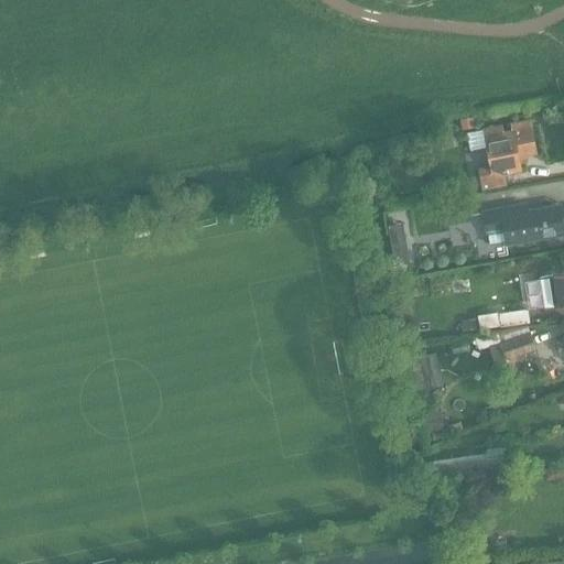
[(480,194),(503,190),(501,177),(520,174),(517,159),(537,155),(530,121),(510,125),(511,131),(501,133),(500,127),(481,130),(488,170),(476,172),(480,194)]
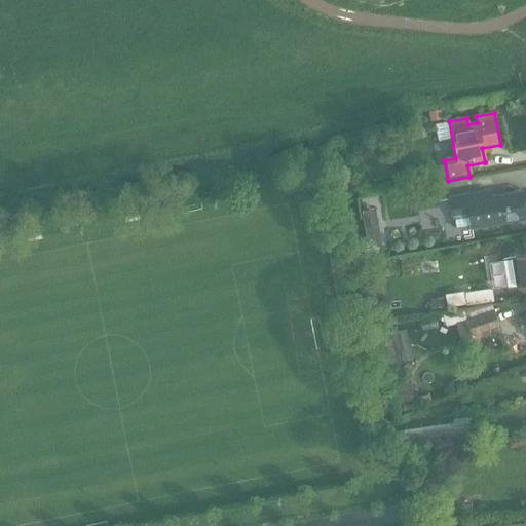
[(412,191),(415,208),(440,203),(438,187),(412,191)]
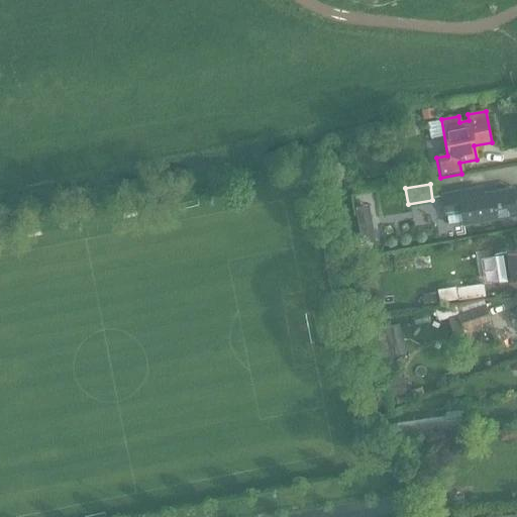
[(481,188),(444,194),(448,222),(516,212),(512,188),(482,193),(481,188)]
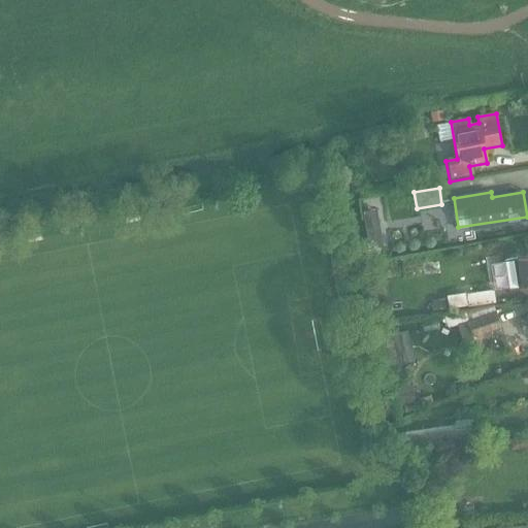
[(382,235),(368,237),(370,251),(385,249),(382,235)]
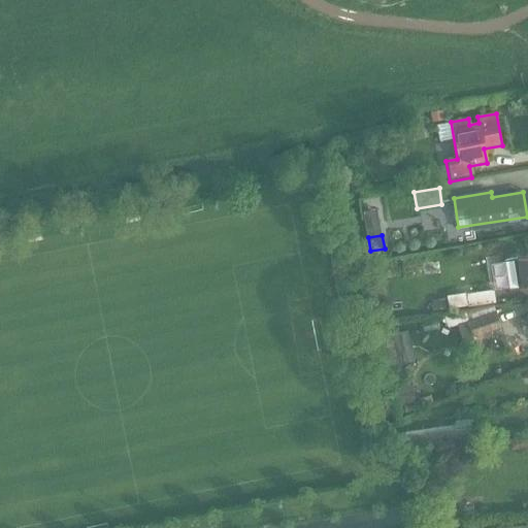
[(527,254),(504,259),(509,289),(527,286),(527,254)]
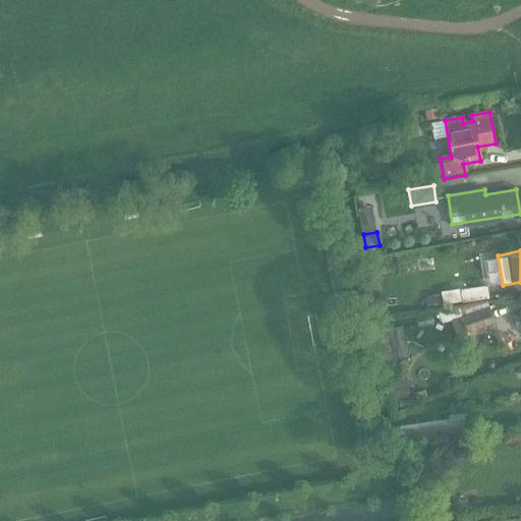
[(485,285),(442,292),(443,301),(487,295),(485,285)]
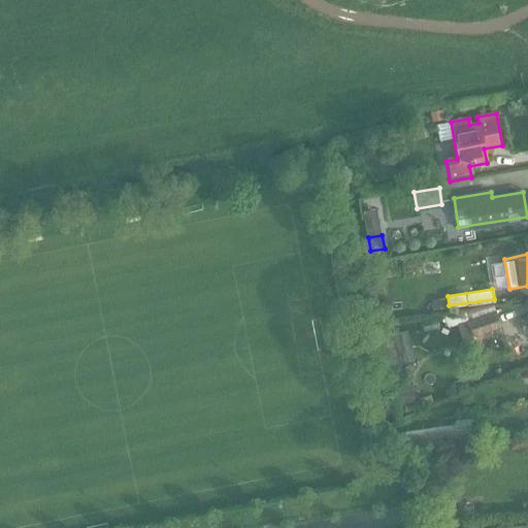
[(465,349),(476,344),(473,335),(501,325),(494,305),(444,315),(449,328),(458,325),(465,349)]
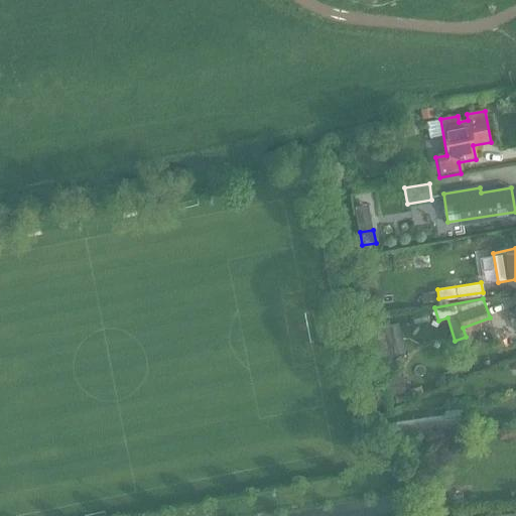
[(392,325),(377,329),(384,359),(399,355),(392,325)]
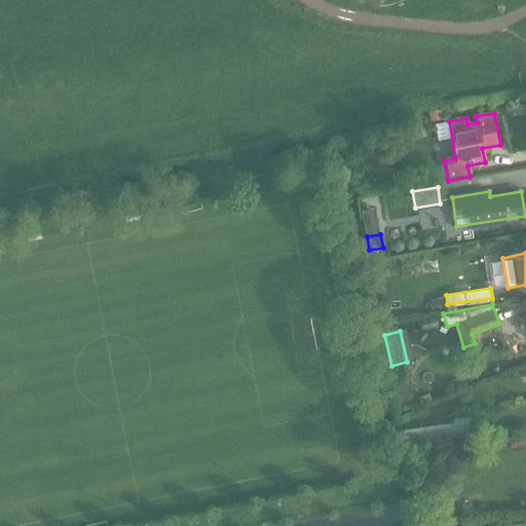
[(410,383),(397,385),(399,402),(413,400),(410,383)]
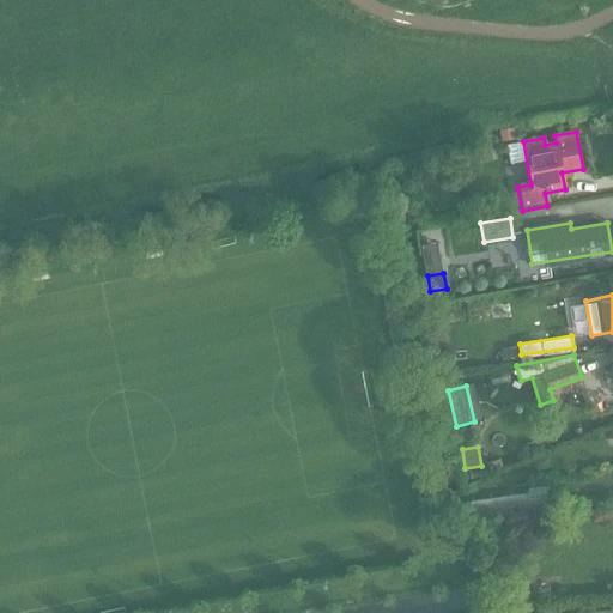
[(529,495),(472,501),(474,519),(532,511),(529,495)]
